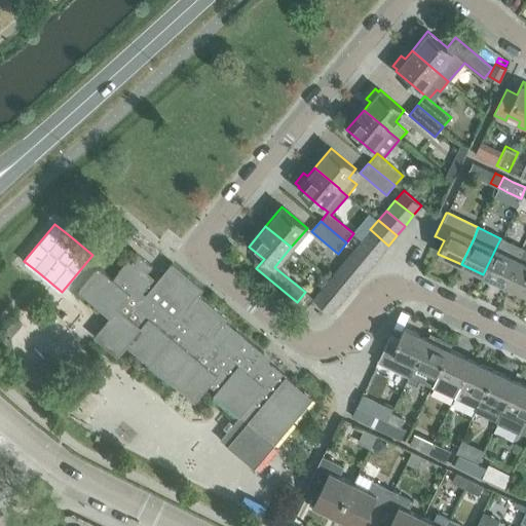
[(370,229),(362,239),(380,255),(388,246),(370,229)]
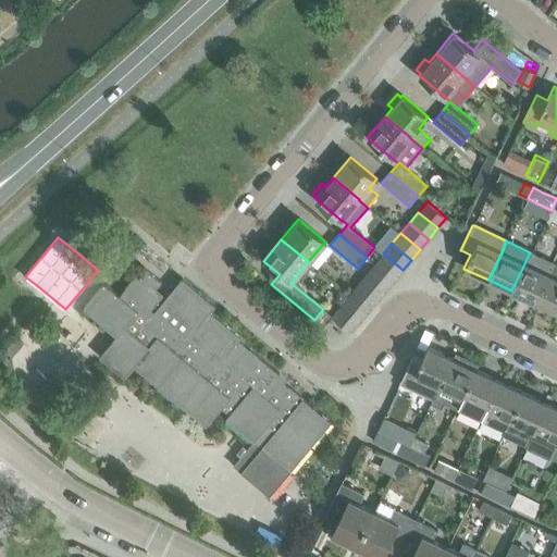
[(530,252),(511,291),(536,302),(555,263),(530,252)]
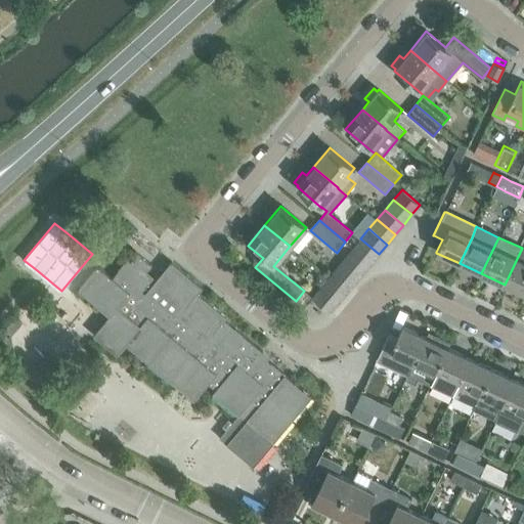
[(360,238),(353,248),(370,263),(379,254),(360,238)]
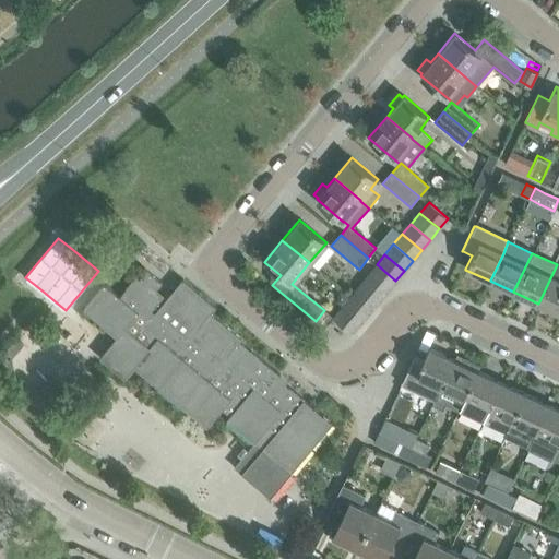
[(387,292),(391,286),(395,281),(377,264),(368,275),(387,292)]
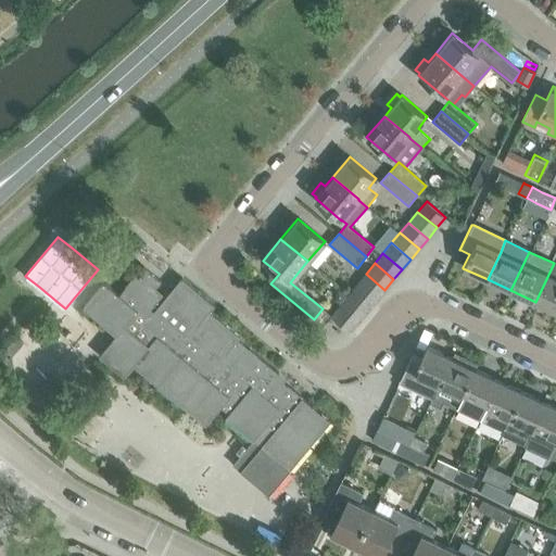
[(555,312),(555,264),(554,263),(535,302),(555,312)]
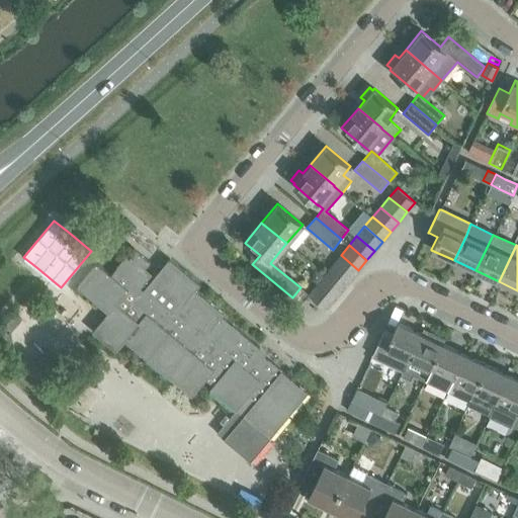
[(107,314),(92,332),(115,351),(124,340),(191,397),(205,380),(212,386),(209,390),(234,410),(214,433),(248,461),(280,423),(307,392),(258,351),(260,349),(240,332),(223,318),(224,316),(195,292),(200,286),(168,259),(149,281),(140,273),(149,263),(132,248),(109,275),(95,263),(76,286),(107,314)]
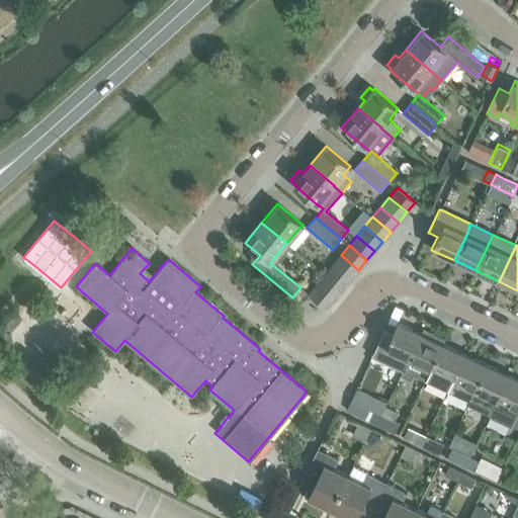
[(341,255),(332,265),(350,279),(358,270),(341,255)]
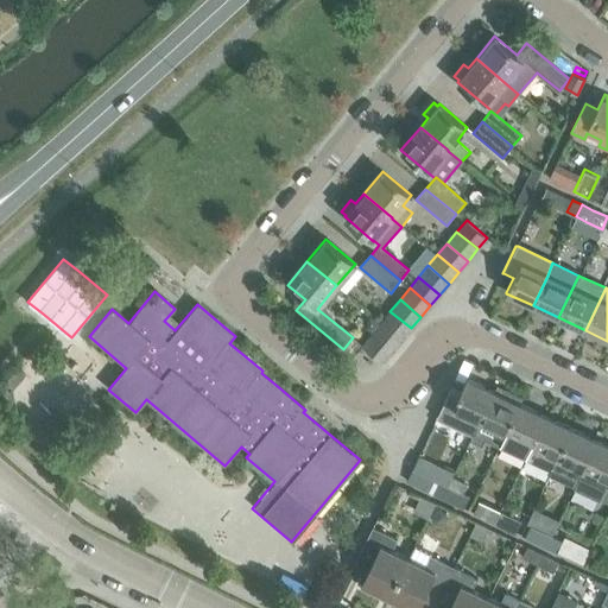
[(390,311),(380,323),(401,340),(411,328),(390,311)]
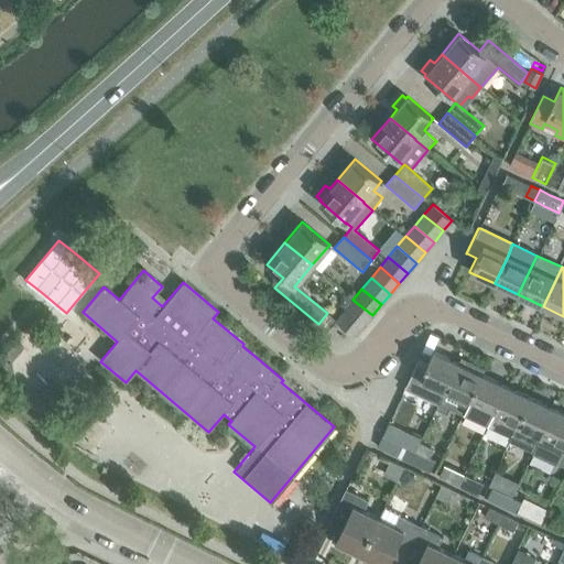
[(353,300),(344,310),(364,326),(372,315),(353,300)]
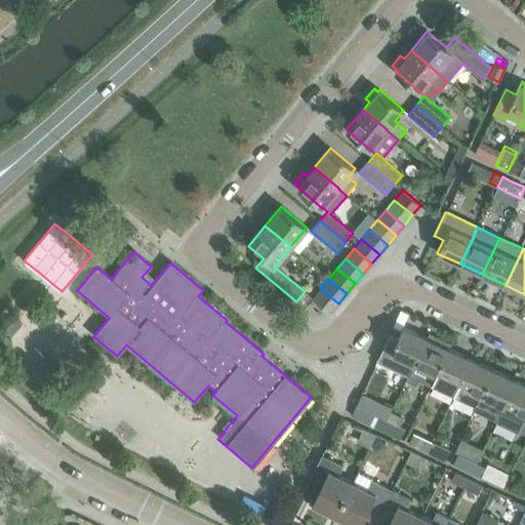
[(312,297),(326,310),(330,313),(338,304),(320,288),(312,297)]
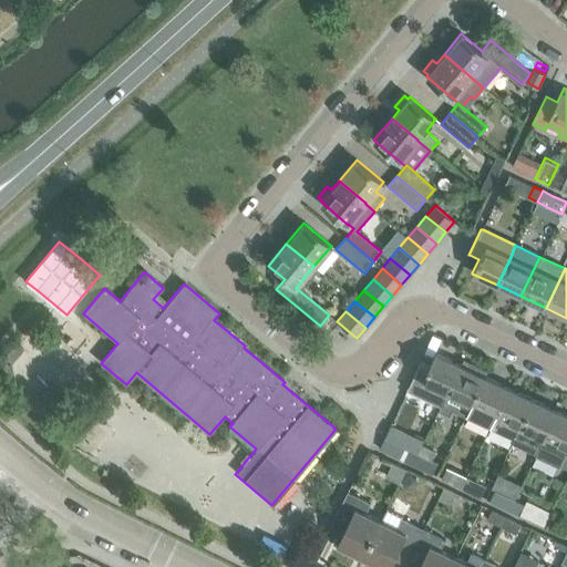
[(408,389),(442,405),(461,366),(435,353),(430,366),(421,361),(408,389)]
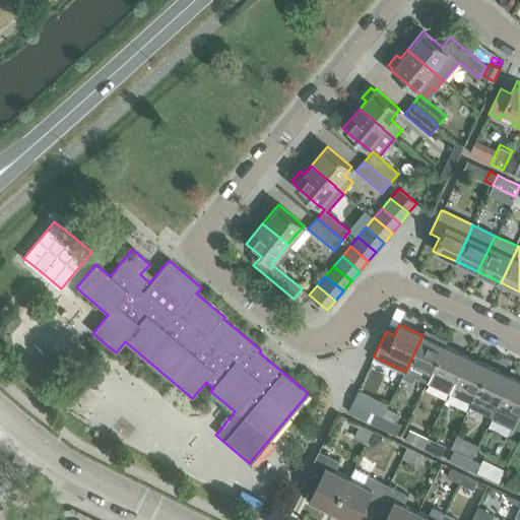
[(405,372),(402,377),(412,382),(415,377),(428,382),(445,345),(447,340),(433,334),(431,338),(423,335),(405,372)]
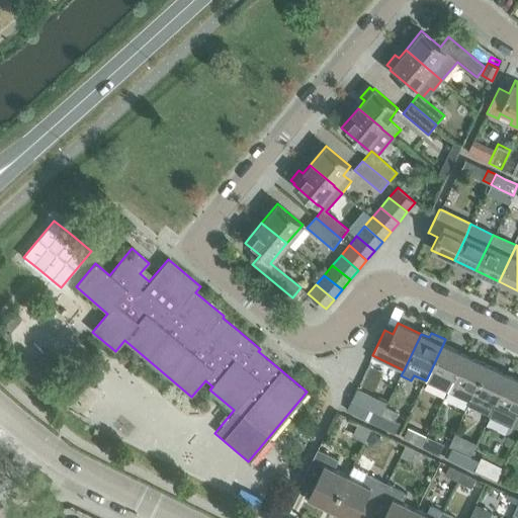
[(465,354),(443,344),(426,380),(448,392),(448,391),(465,354)]
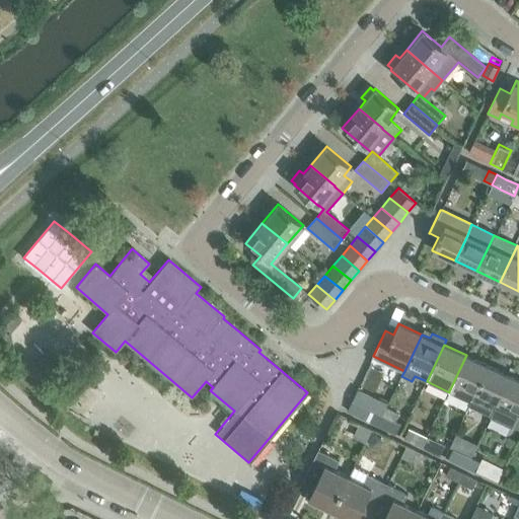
[(466,355),(449,391),(470,402),(468,406),(469,406),(490,366),(466,355)]
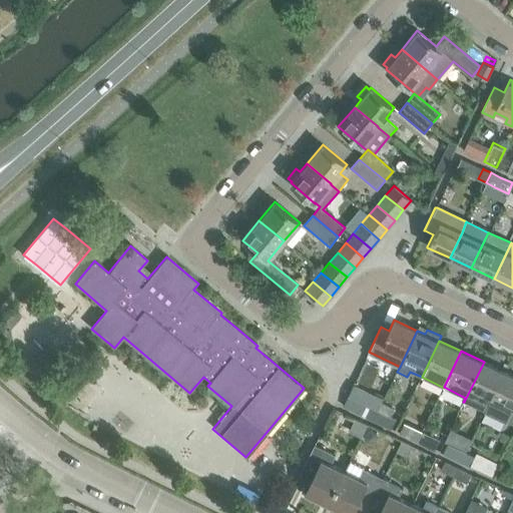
[(505,372),(484,362),(464,402),(486,412),(505,372)]
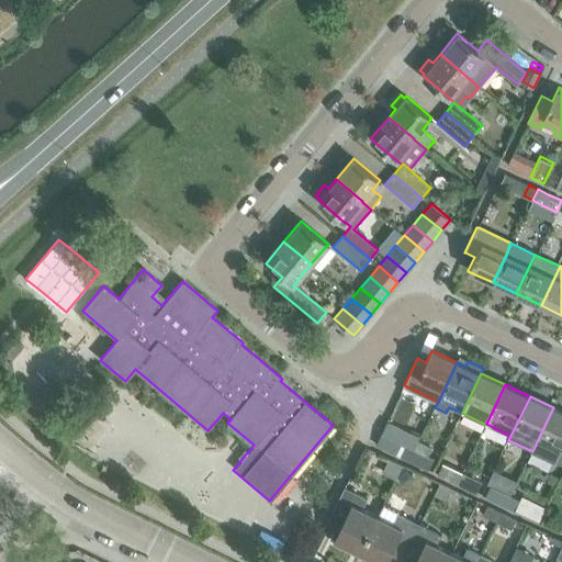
[(555,462),(561,464),(561,411),(553,407),(532,451),(555,462)]
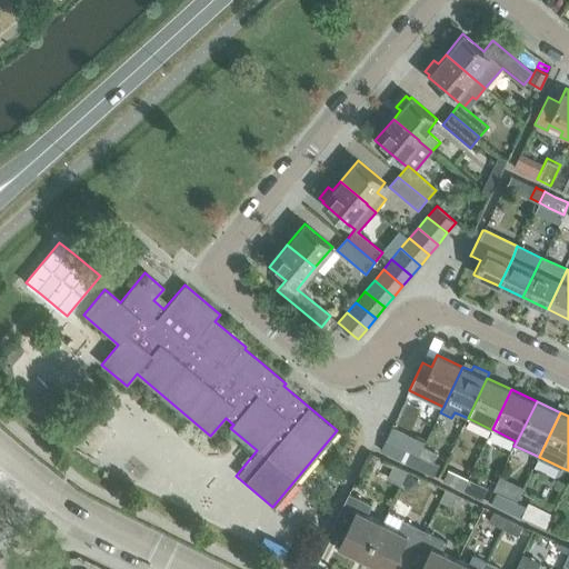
[(420,456),(415,467),(433,477),(439,465),(433,462),(439,449),(426,443),(420,456)]
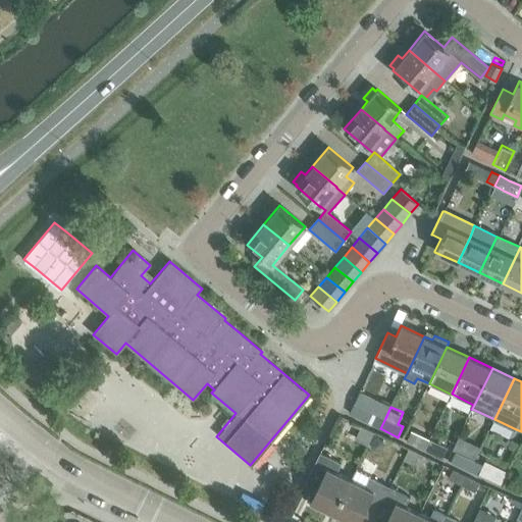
[(380,428),(385,418),(376,414),(372,425),(380,428)]
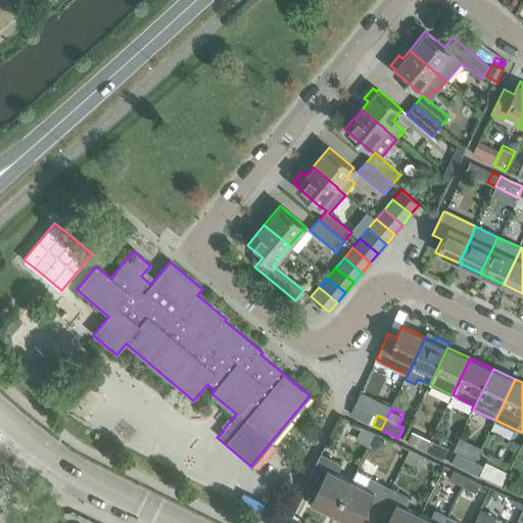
[(369,446),(375,433),(362,427),(355,441),(369,446)]
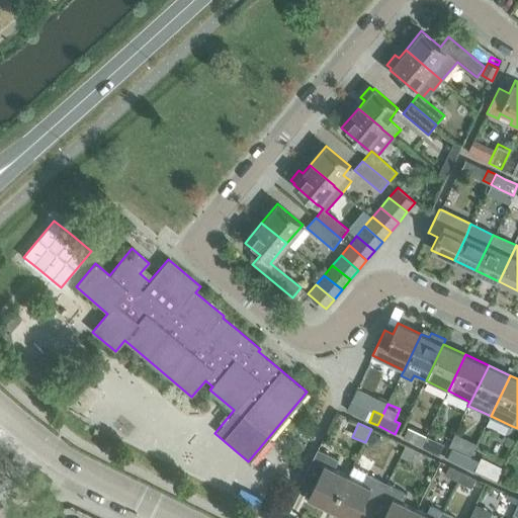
[(422,446),(427,435),(410,427),(405,438),(422,446)]
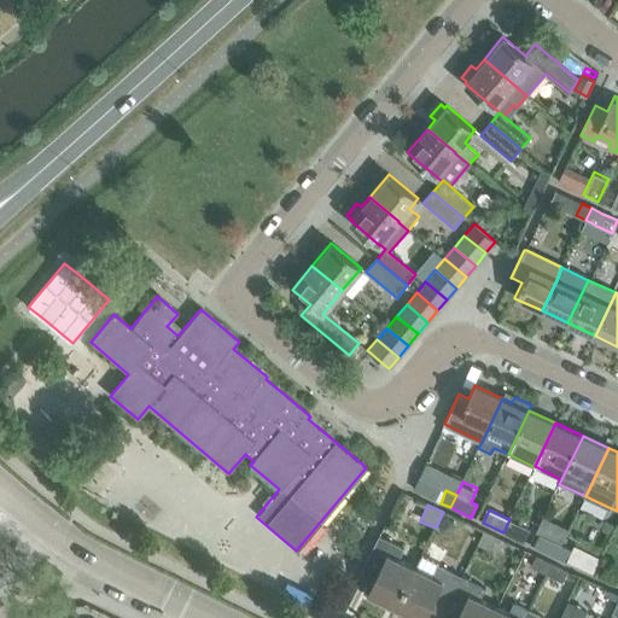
[(441,531),(445,534),(452,531),(454,526),(452,522),(448,519),(441,522),(438,526),(441,531)]
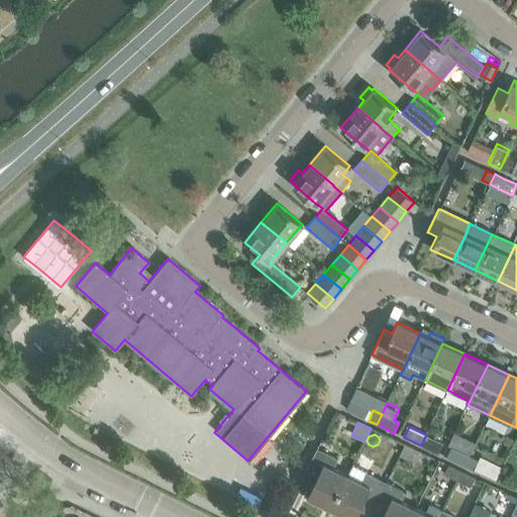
[(426,434),(421,445),(439,454),(444,443),(426,434)]
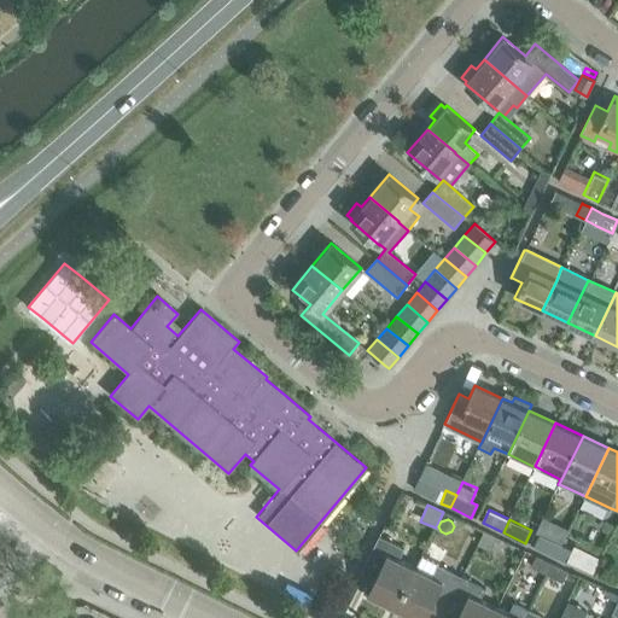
[(559,524),(555,523),(551,535),(564,541),(570,530),(559,524)]
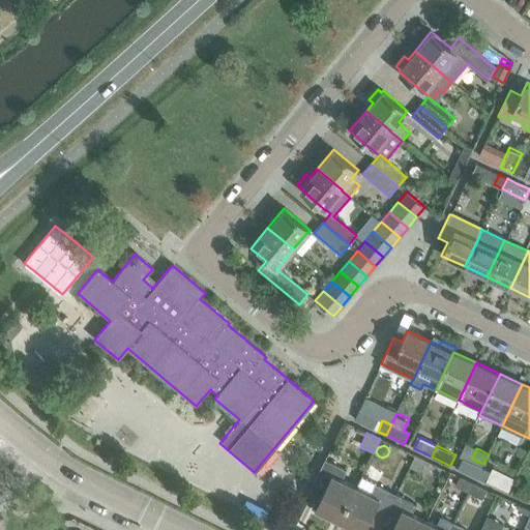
[(427,461),(415,455),(410,466),(421,471),(427,461)]
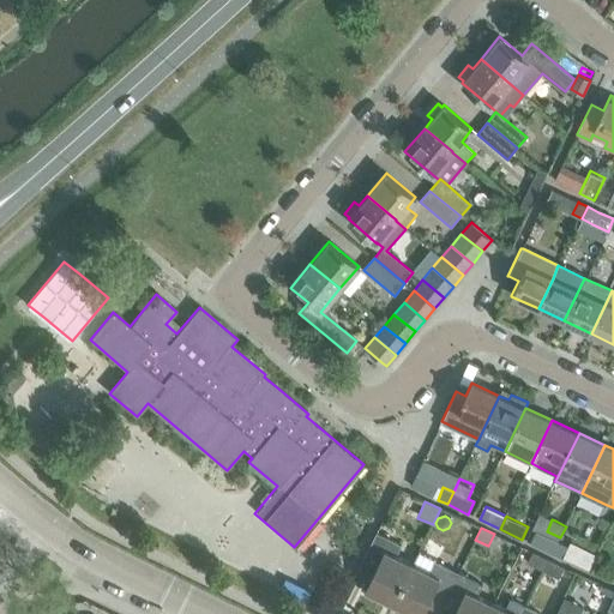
[(537,530),(531,543),(553,554),(559,541),(537,530)]
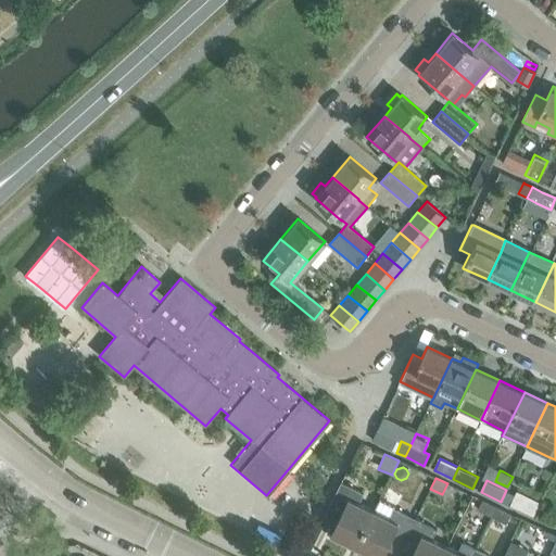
[(363,494),(340,483),(323,518),(337,525),(331,535),(356,547),(374,512),(357,504),(363,494)]
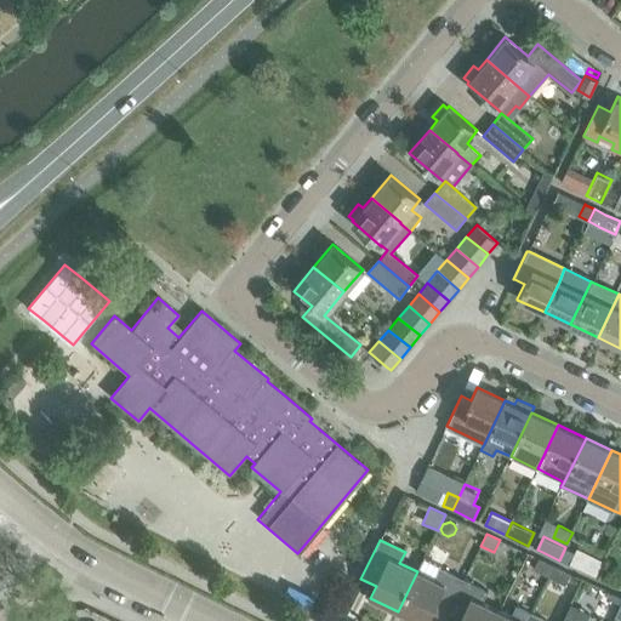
[(570,565),(576,552),(565,547),(559,560),(570,565)]
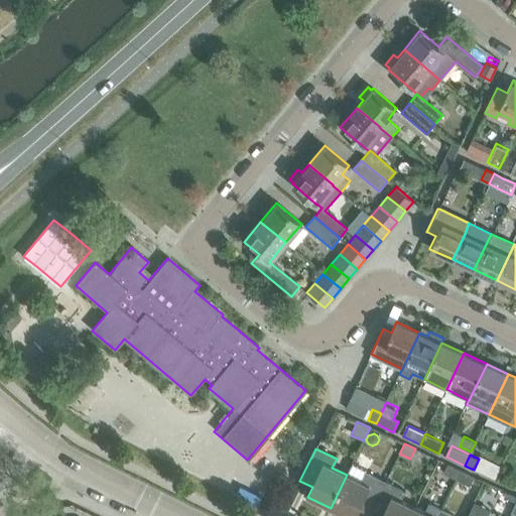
[(347,475),(331,508),(346,515),(353,515),(357,509),(369,514),(385,482),(366,473),(366,472),(352,465),(347,475)]
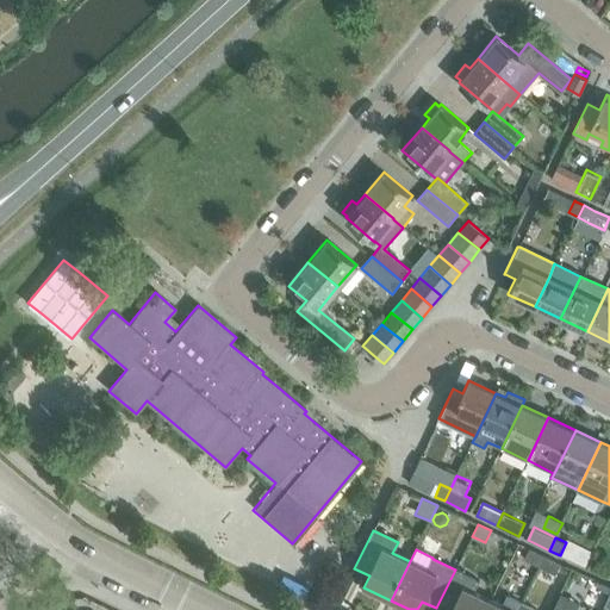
[(540,566),(545,556),(529,549),(524,559),(540,566)]
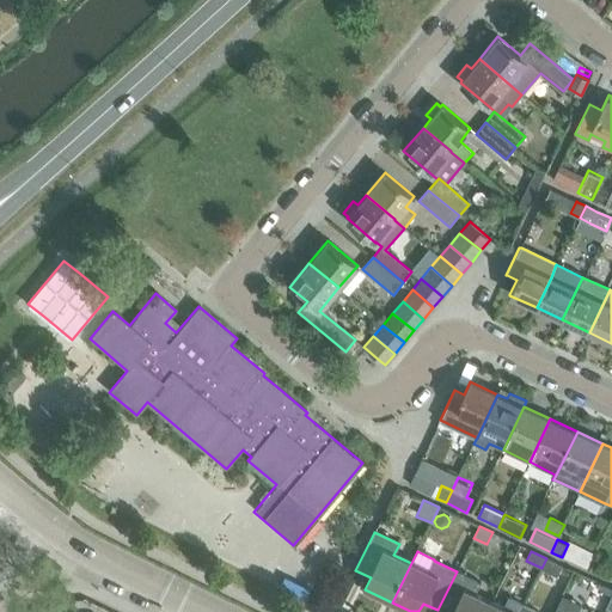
[(546,558),(542,568),(558,576),(563,567),(546,558)]
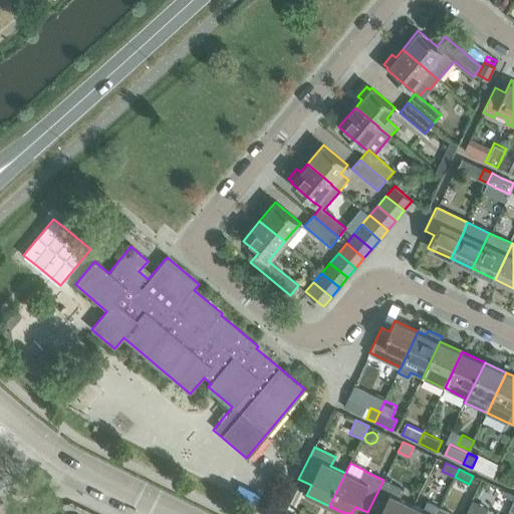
[(383,480),(367,512),(370,513),(408,513),(413,506),(399,499),(403,490),(383,480)]
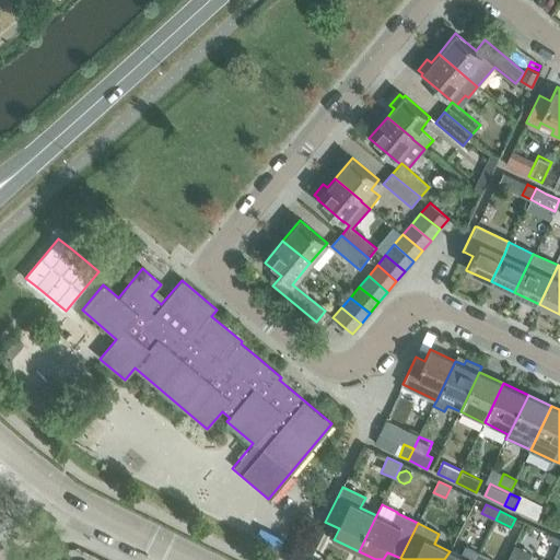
[(509,559),(528,559),(532,550),(513,545),(509,559)]
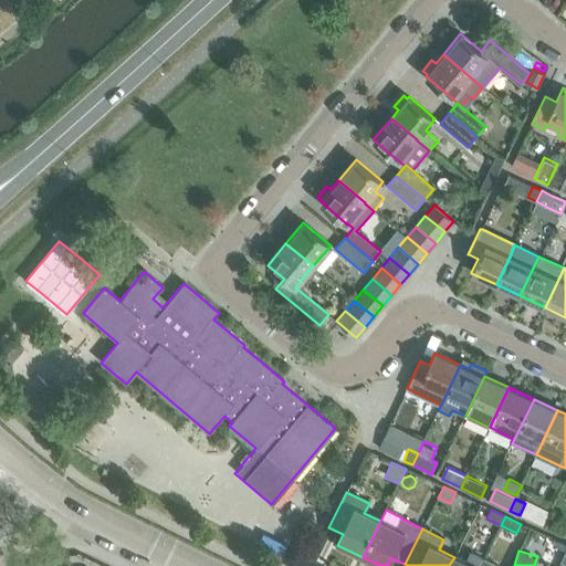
[(449,565),(480,565),(483,559),(470,553),(464,562),(454,557),(449,565)]
